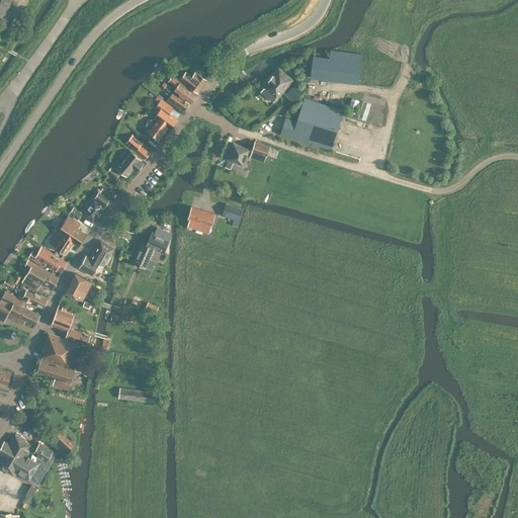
[(0,0),(0,16),(4,18),(10,0),(0,0)]
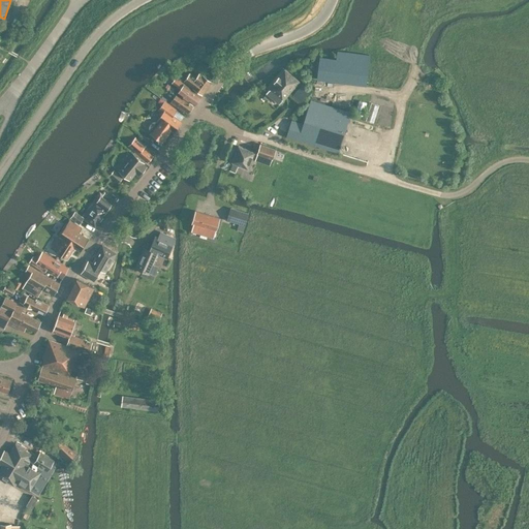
[(316,79),(365,85),(368,54),(336,50),(335,59),(319,57),(316,79)]
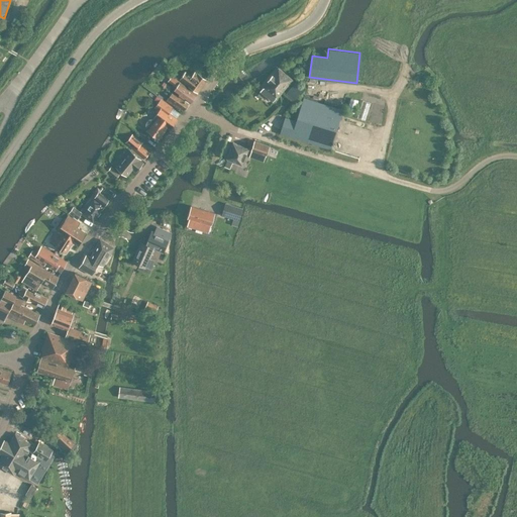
[(202,65),(209,73),(216,68),(209,59),(202,65)]
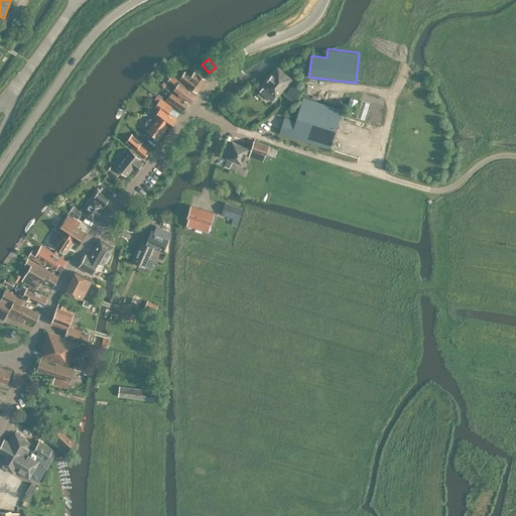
[(265,84),(259,90),(271,100),(274,96),(275,98),(277,94),(290,79),(277,68),(264,83),(265,84)]
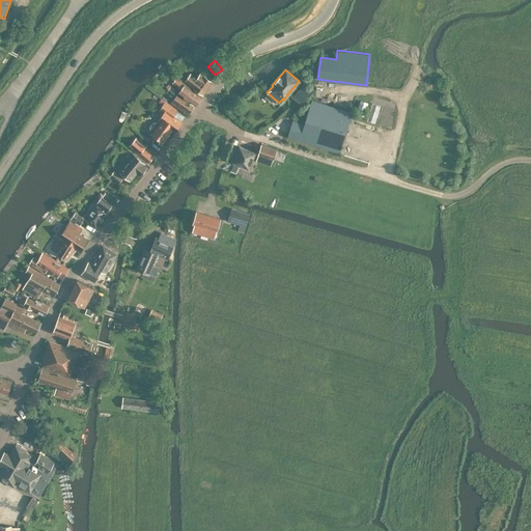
[(184,80),(202,93),(212,81),(199,72),(195,77),(189,73),(184,80)]
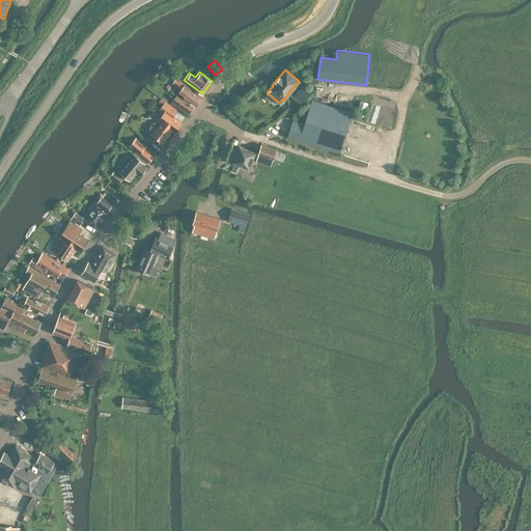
[(171,82),(180,88),(186,84),(175,77),(171,82)]
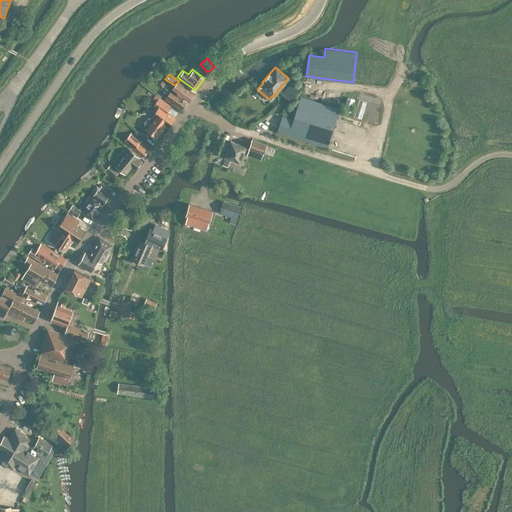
[(171,88),(188,101),(194,92),(179,81),(174,85),(171,88)]
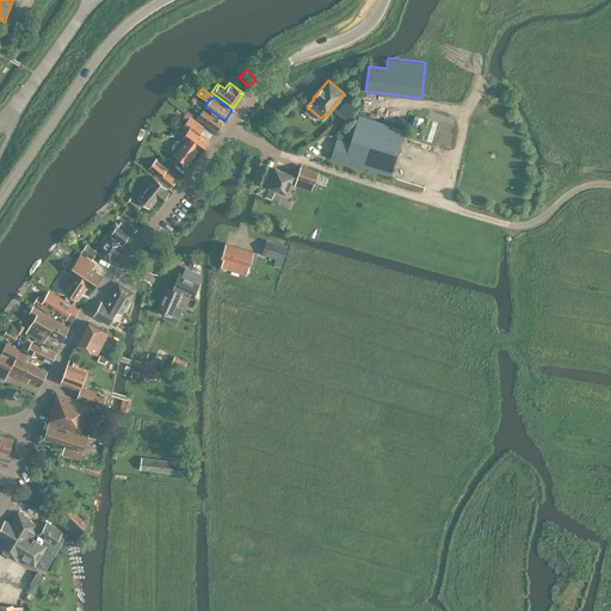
[(358,104),(349,97),(338,109),(347,117),(358,104)]
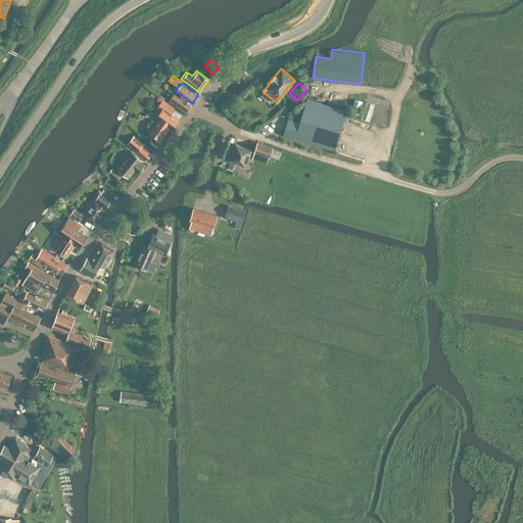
[(181,109),(182,108),(186,110),(191,104),(174,93),(169,101),(181,109)]
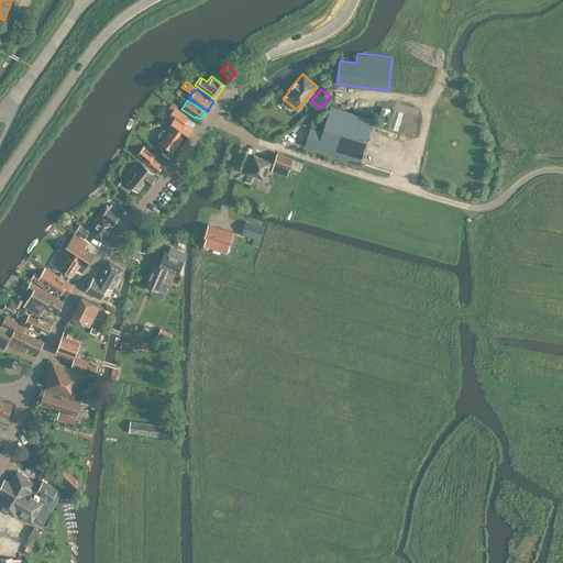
[(365,140),(372,119),(330,106),(322,131),(309,127),(304,144),(359,162),(365,140)]
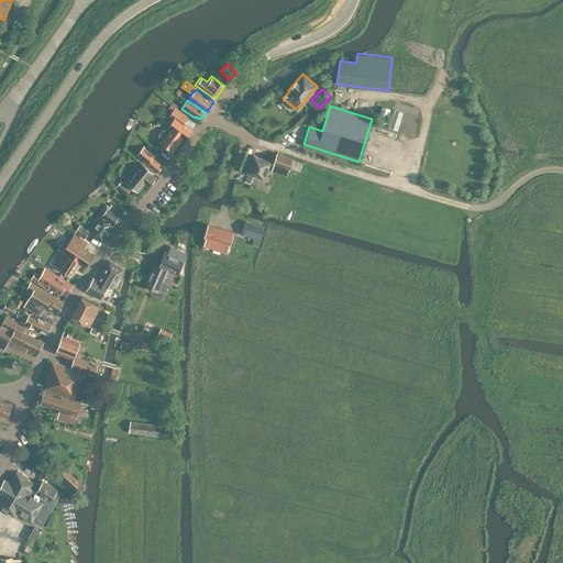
[(377,120),(385,122),(389,108),(382,106),(377,120)]
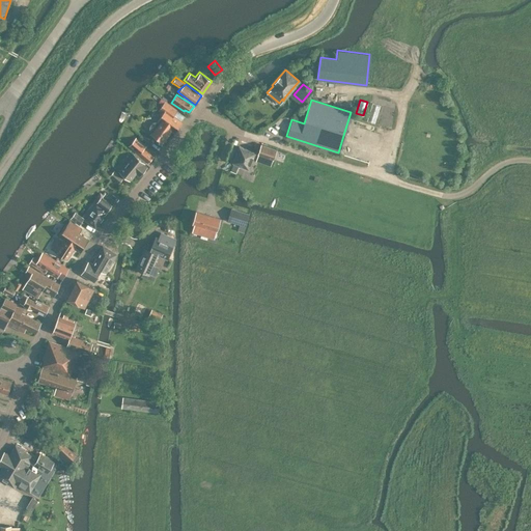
[(151,134),(163,142),(171,130),(174,133),(183,122),(173,115),(177,110),(165,101),(159,110),(163,113),(156,122),(152,122),(149,127),(150,131),(152,134),(151,134)]
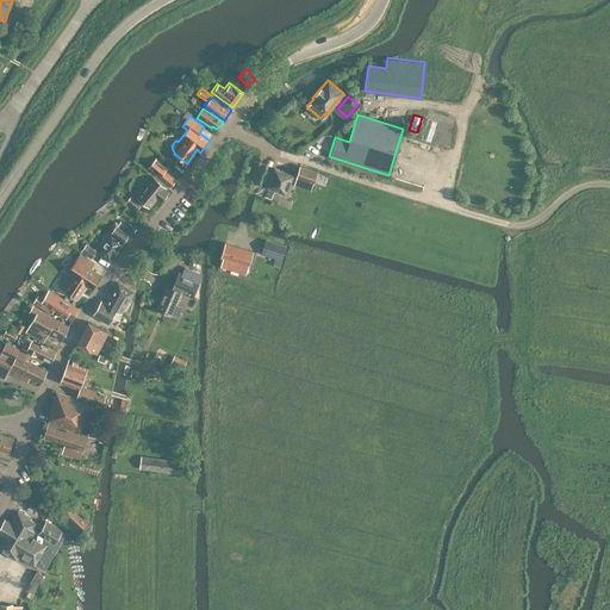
[(323,138),(329,132),(323,126),(317,134),(323,138)]
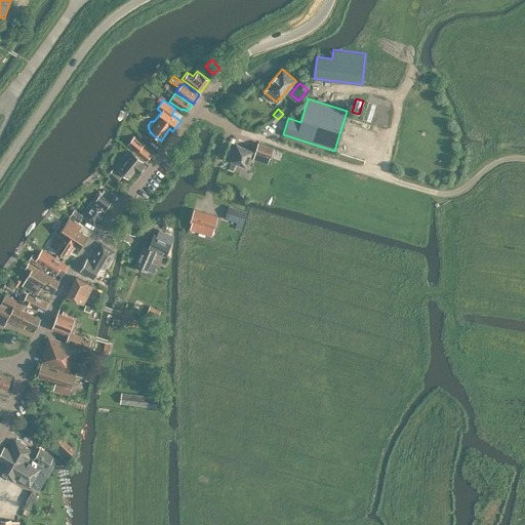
[(365,122),(363,127),(373,131),(375,126),(365,122)]
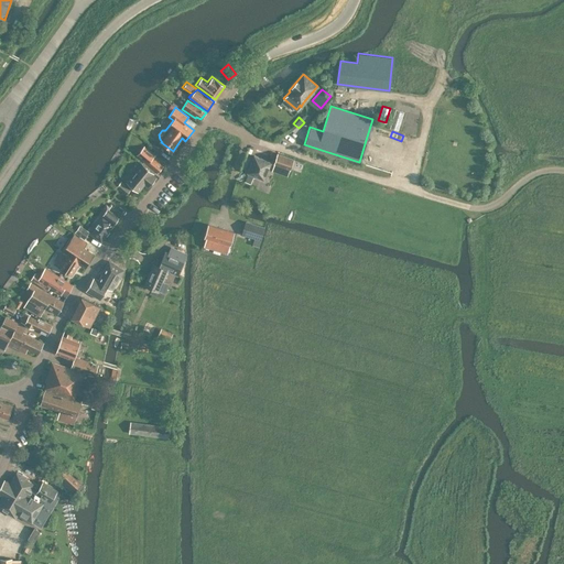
[(152,156),(154,153),(143,145),(137,154),(156,171),(162,165),(152,156)]
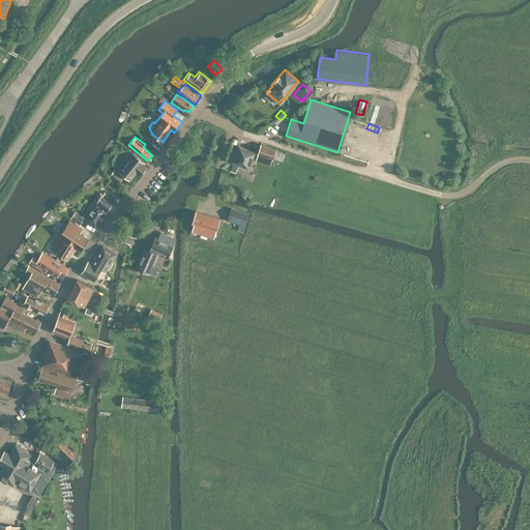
[(258,155),(271,159),(275,148),(262,143),(258,155)]
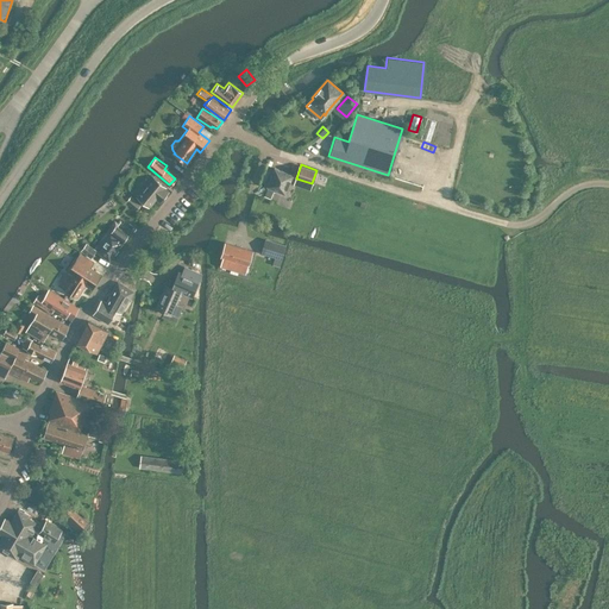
[(267,186),(284,194),(293,175),(286,171),(274,167),(267,186)]
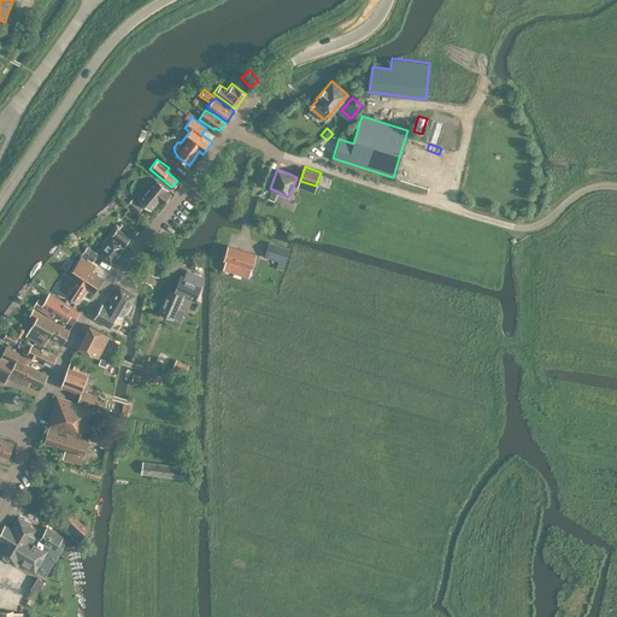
[(137,199),(148,207),(156,199),(162,204),(171,192),(157,180),(145,194),(142,193),(137,199)]
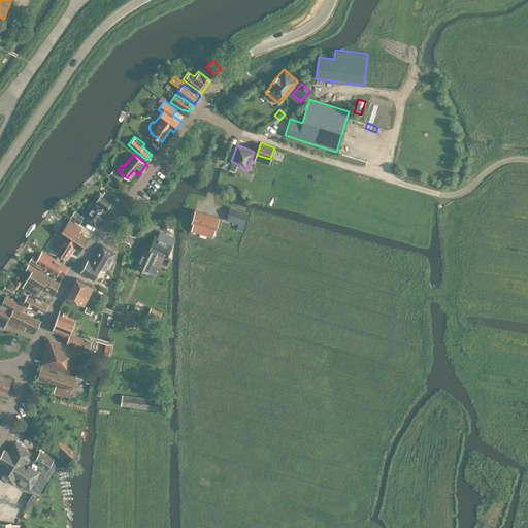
[(108,174),(118,182),(122,175),(113,168),(108,174)]
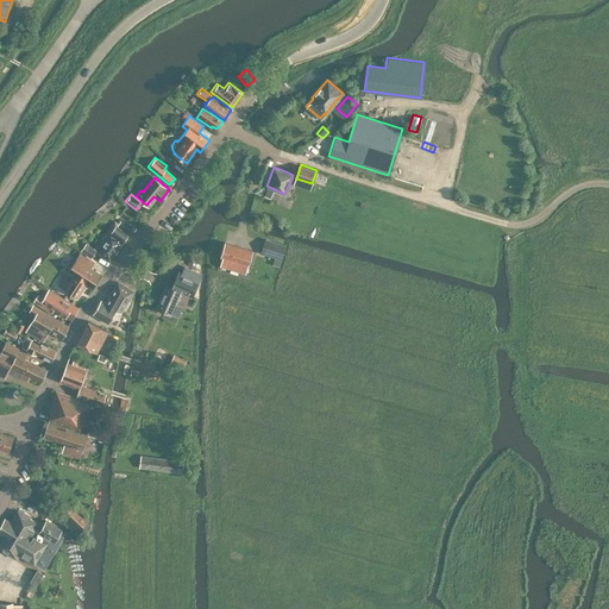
[(96,251),(108,261),(123,242),(127,234),(117,226),(119,223),(113,219),(93,248),(96,250),(96,251)]
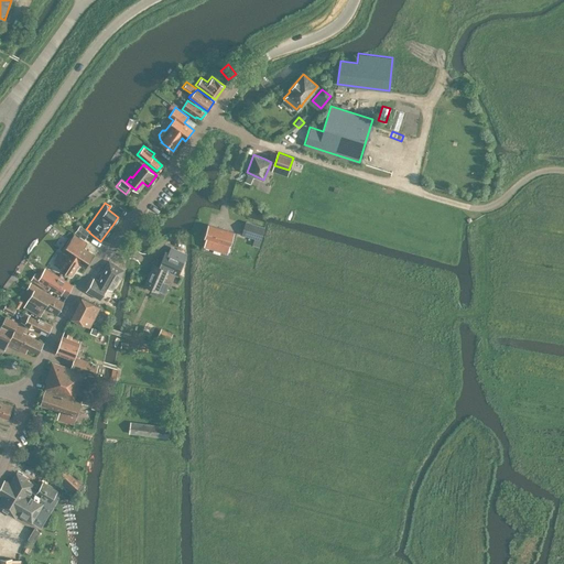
[(252,243),(258,245),(263,226),(245,220),(241,232),(253,237),(252,243)]
